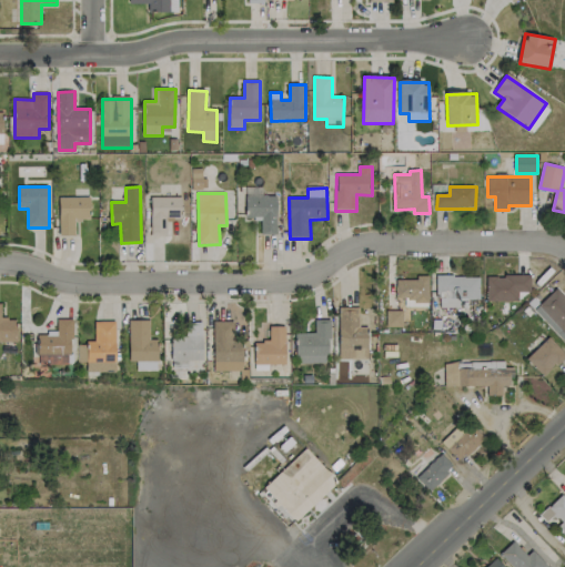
[(278,196),(246,196),(246,220),(263,220),(262,234),(278,235),(278,196)]
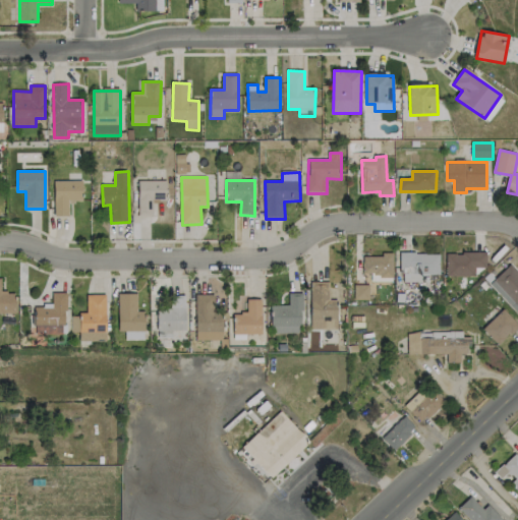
[(55,182),(56,217),(70,216),(70,203),(84,203),(83,181),(55,182)]
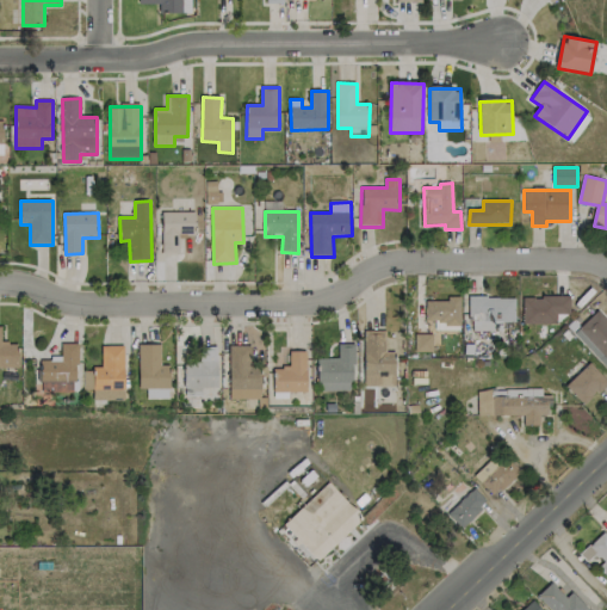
[(163,214),(163,254),(180,254),(180,235),(197,235),(197,213),(163,214)]
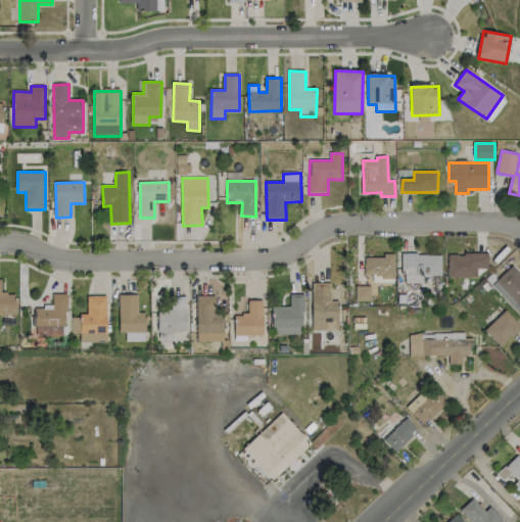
[(442,255),(405,254),(404,283),(431,284),(431,276),(442,276),(442,255)]
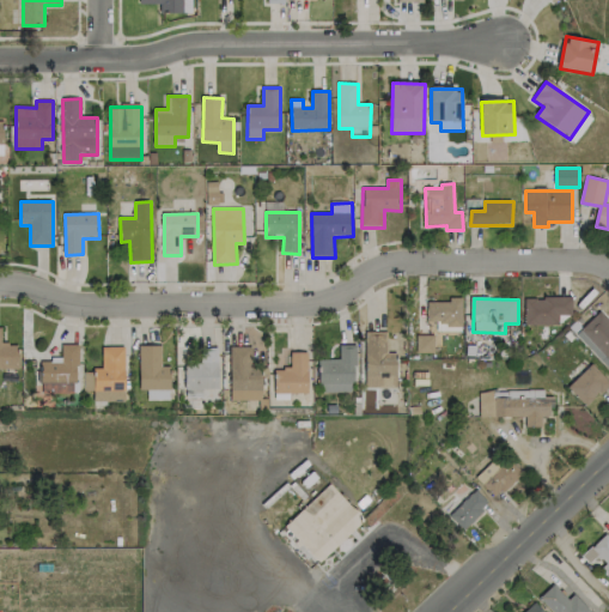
[(525,326),(560,326),(560,315),(572,316),(573,298),(527,298),(525,326)]
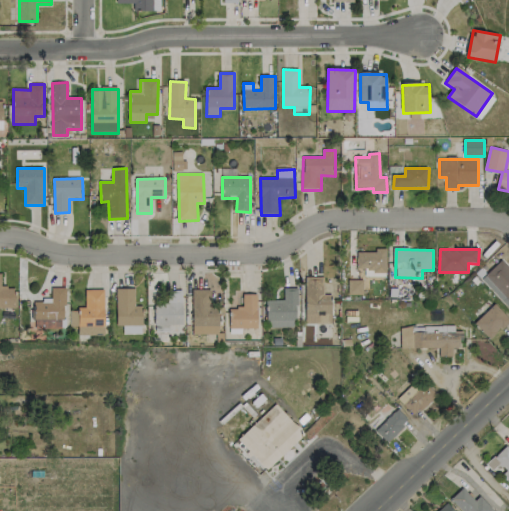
[(387,251),(358,251),(359,272),(387,272),(387,251)]
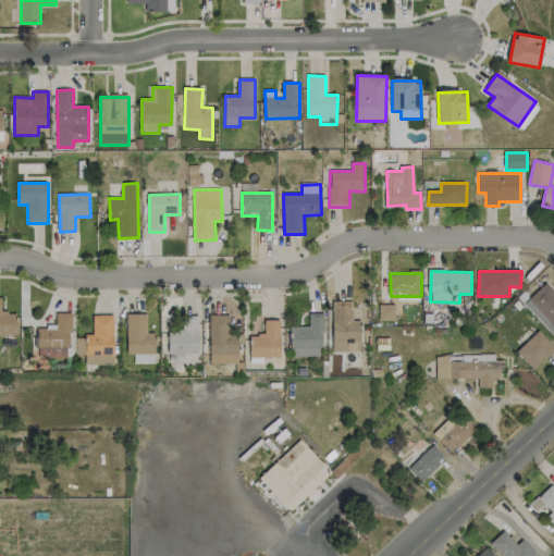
[(553,289),(548,283),(525,304),(553,334),(553,289)]
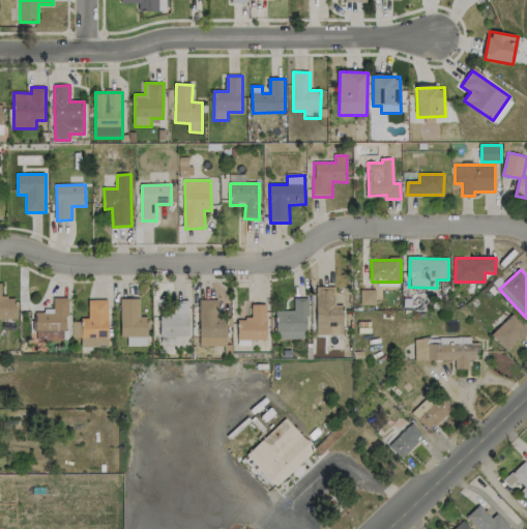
[(0,319),(17,319),(17,298),(2,298),(2,284),(0,284),(0,319)]
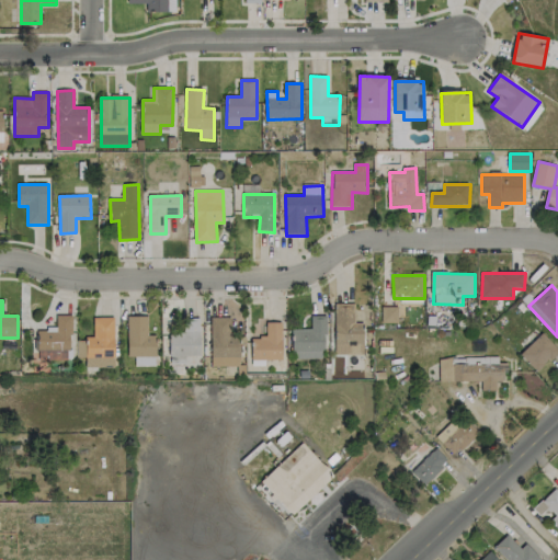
[(337,355),(364,355),(364,323),(355,323),(355,305),(336,305),(337,355)]
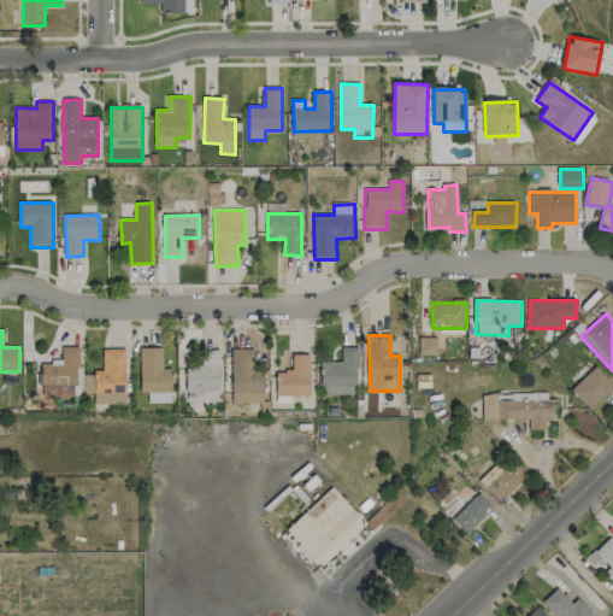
[(359,347),(343,347),(342,363),(323,363),(322,396),(358,396),(359,347)]
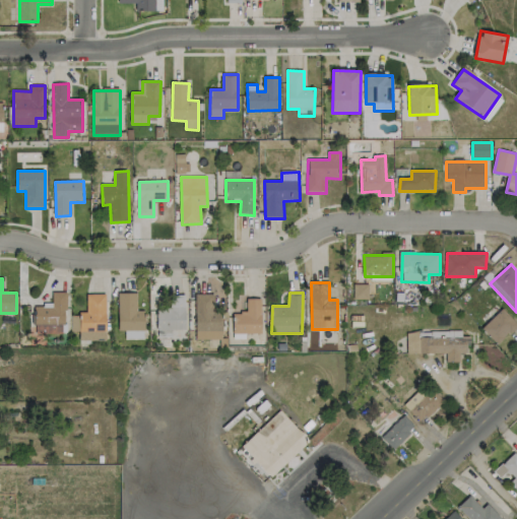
[(66,294),(53,294),(53,306),(36,306),(36,333),(66,333),(66,294)]
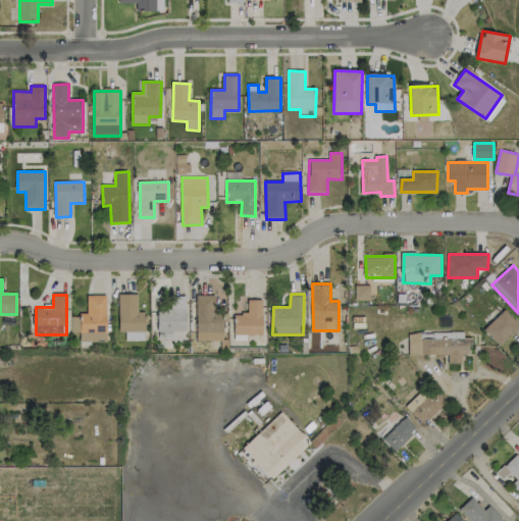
[(138,295),(119,295),(119,332),(126,332),(126,341),(146,341),(146,312),(139,312),(138,295)]
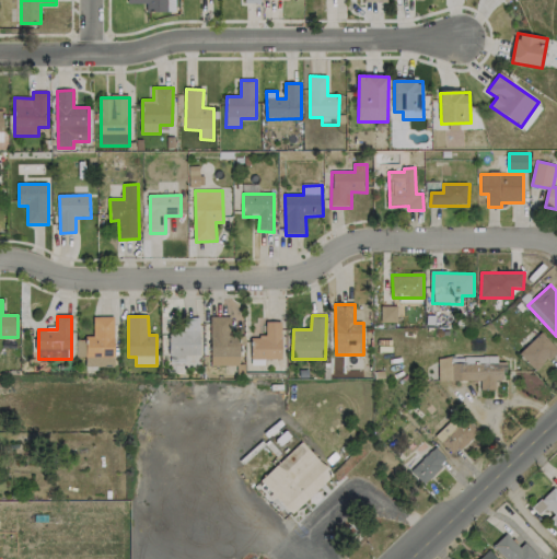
[(86,368),(115,367),(114,317),(94,317),(94,337),(86,337),(86,368)]
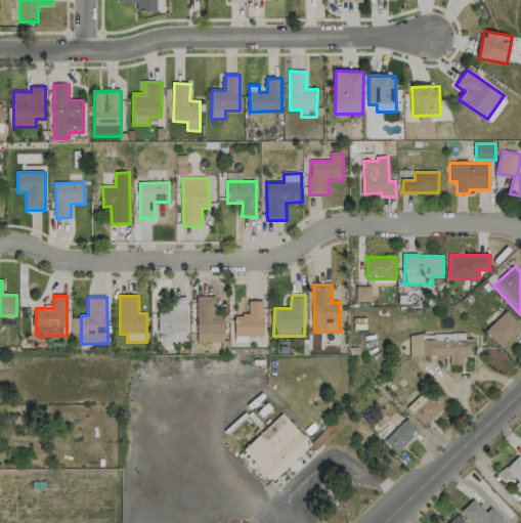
[(188,334),(187,297),(173,298),(173,311),(159,312),(160,335),(188,334)]
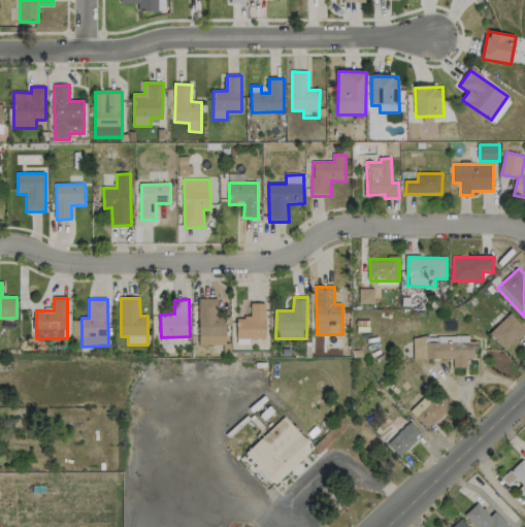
[(200,346),(227,344),(226,321),(219,321),(218,299),(199,299),(200,346)]
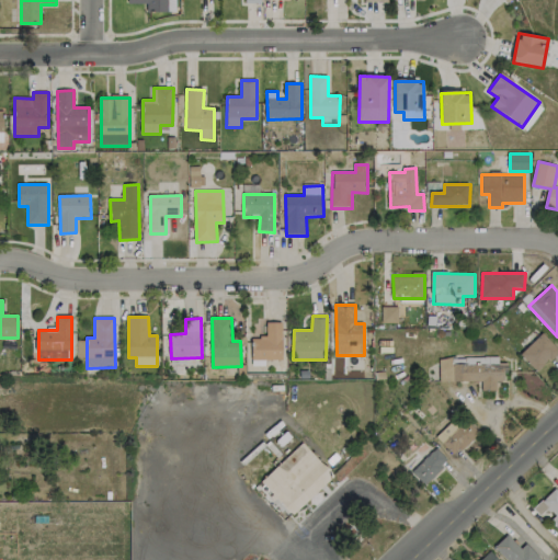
[(252,361),(283,361),(283,322),(268,322),(268,338),(252,338),(252,361)]
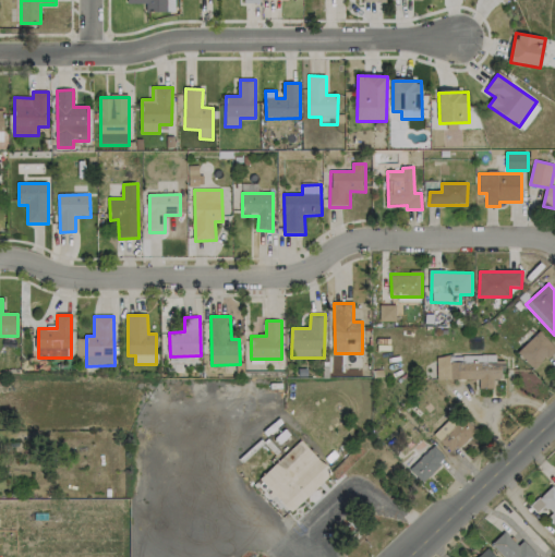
[(518,352),(534,371),(554,353),(554,347),(541,331),(518,352)]
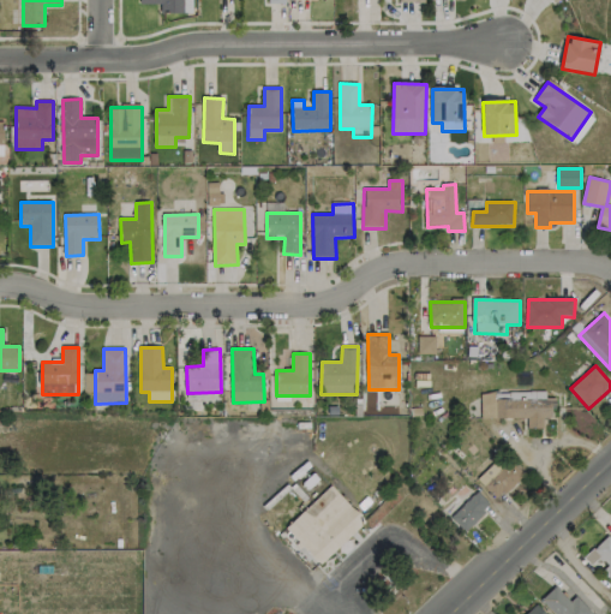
[(483,419),(528,418),(528,429),(545,429),(545,418),(553,418),(553,400),(497,400),(497,394),(483,394),(483,419)]
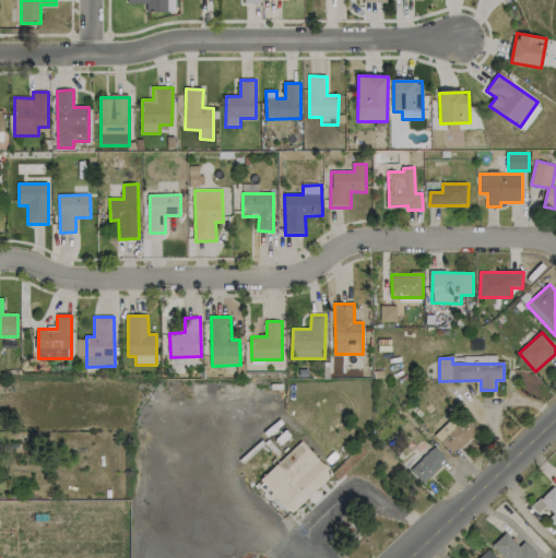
[(454,454),(478,431),(461,413),(436,436),(454,454)]
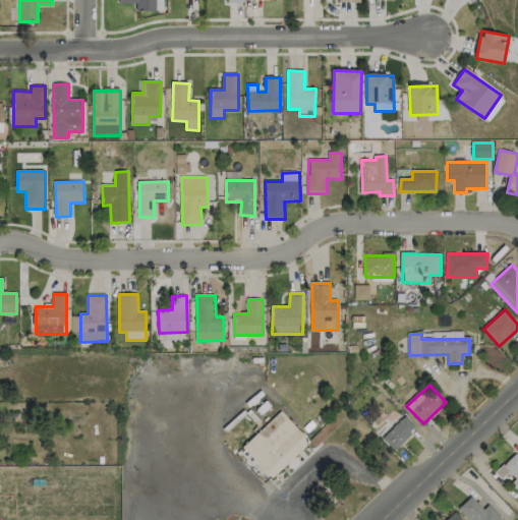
[(311,443),(282,411),(259,434),(255,430),(240,445),(272,479),(311,443)]
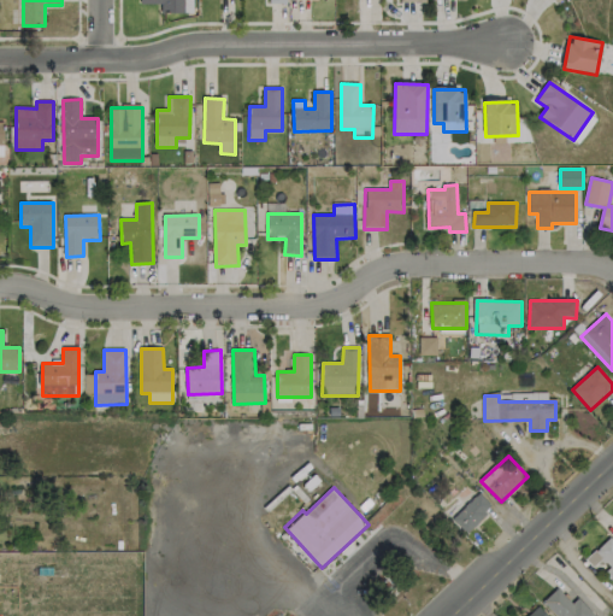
[(495,509),(482,494),(453,518),(466,534),(495,509)]
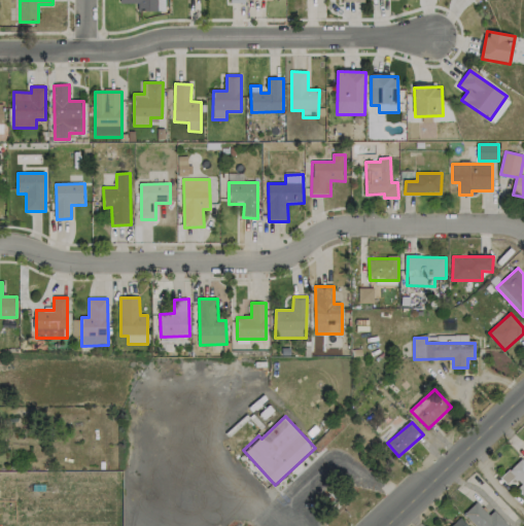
[(519,489),(523,494),(523,460),(522,459),(501,479),(508,485),(515,478),(522,485),(519,489)]
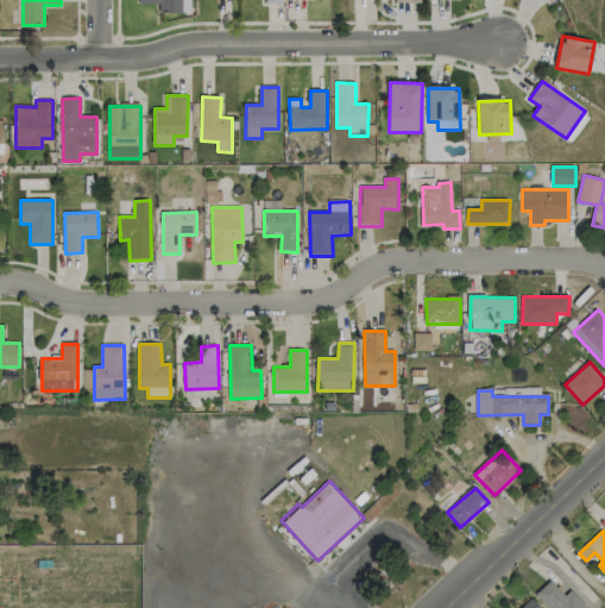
[(587,607),(572,590),(566,596),(552,581),(539,594),(550,607),(587,607)]
